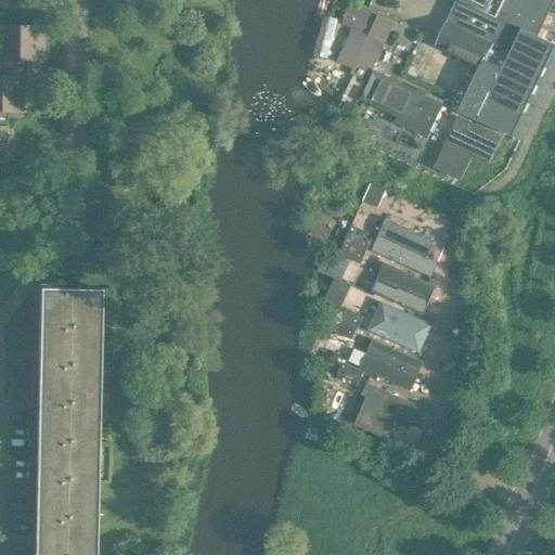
[(454,0),(434,44),(480,67),(466,99),(483,106),(477,120),(512,137),(554,47),(554,43),(538,36),(546,16),(543,14),(544,11),(545,12),(545,11),(545,10),(550,1),(551,1),(551,0),(454,0)]
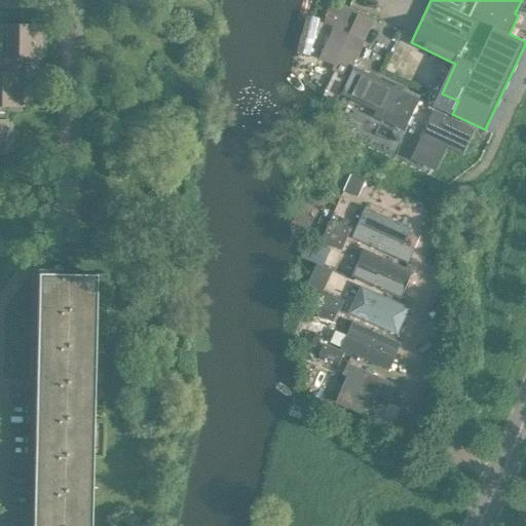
[(320,59),(334,65),(332,71),(346,77),(375,17),(344,5),(342,8),(334,26),(320,59)]
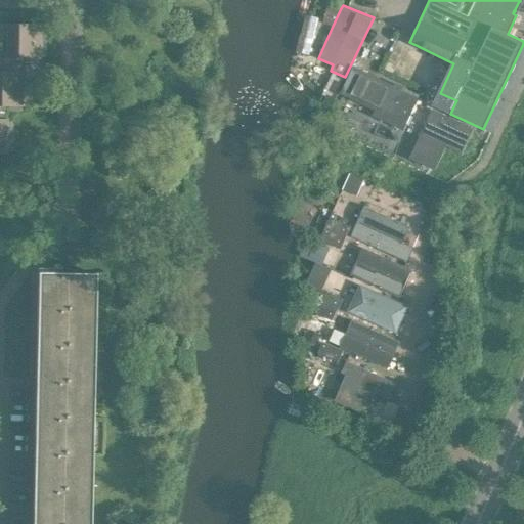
[(328,5),(323,24),(333,26),(341,8),(328,5)]
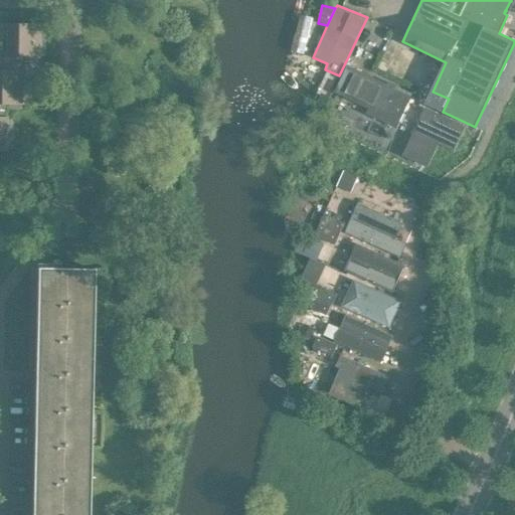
[(300,15),(292,51),(304,53),(312,17),(300,15)]
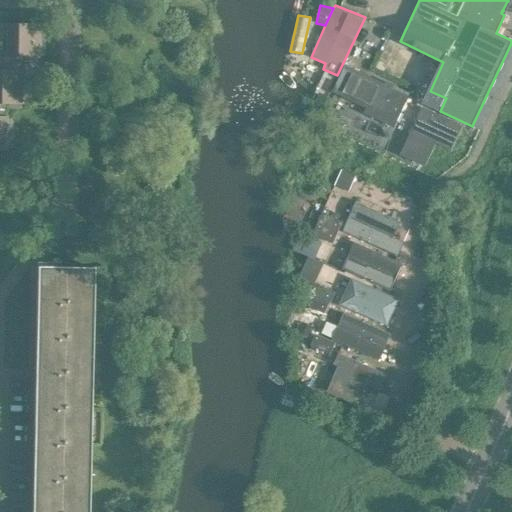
[(0,148),(5,149),(6,117),(5,117),(5,102),(22,102),(22,83),(22,56),(39,56),(39,26),(39,23),(7,23),(0,22),(0,148)]
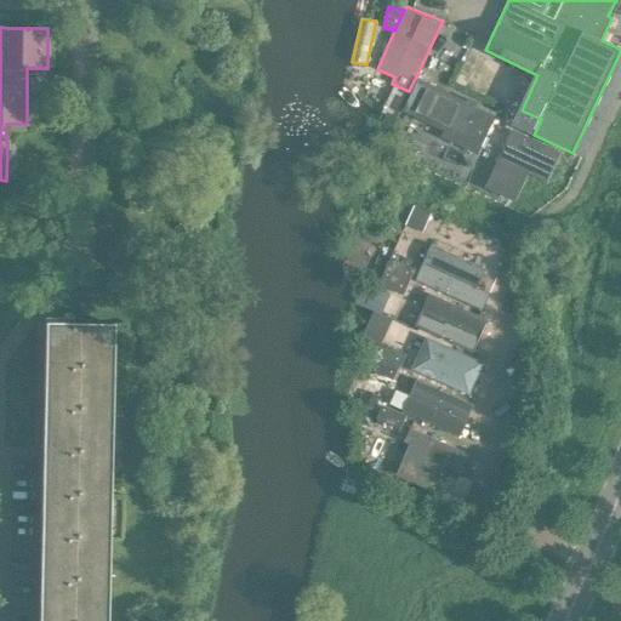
[(404,110),(444,131),(442,137),(478,153),(496,113),(468,100),(467,102),(420,79),(404,110)]
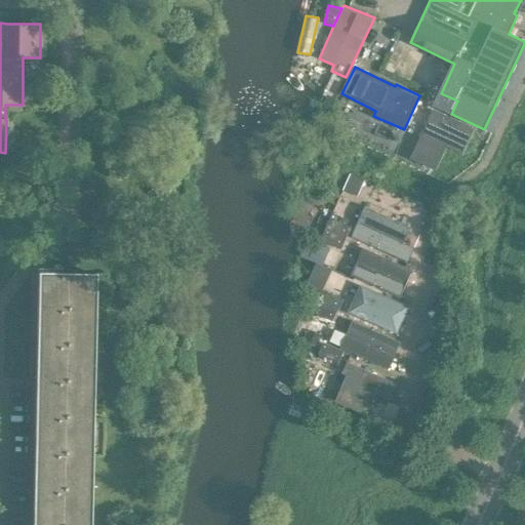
[(420,133),(409,157),(435,169),(447,146),(462,153),(475,127),(433,107),(420,133)]
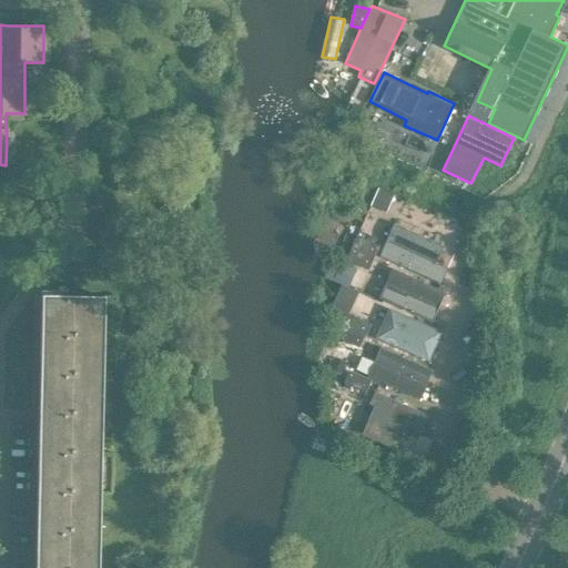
[(378,189),(371,205),(386,212),(393,196),(393,195),(378,189)]
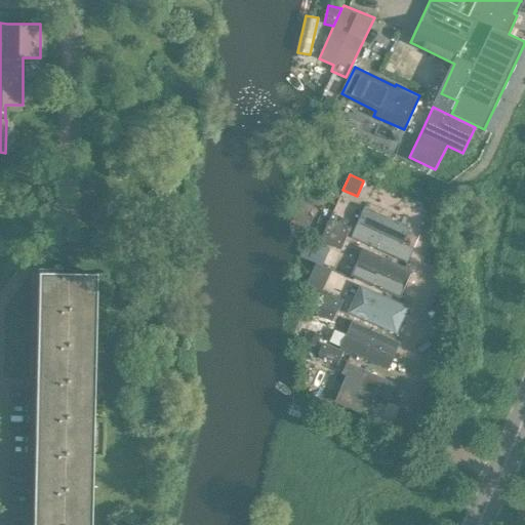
[(411,230),(366,209),(353,237),(411,264),(417,250),(404,244),(411,230)]
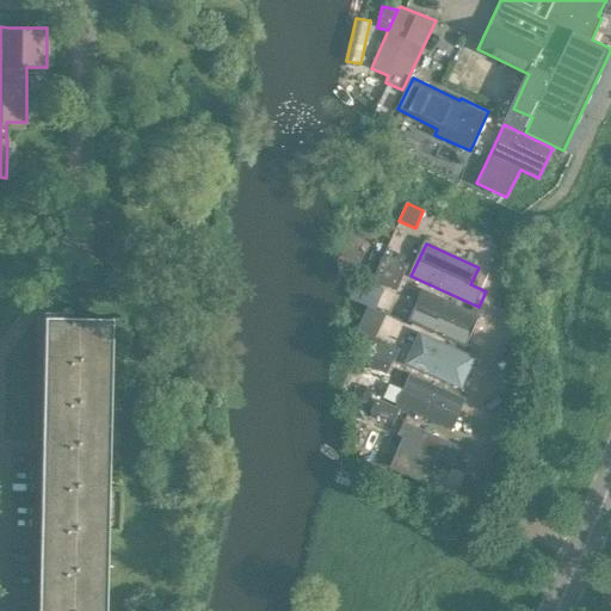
[(384,253),(380,266),(402,277),(408,264),(384,253)]
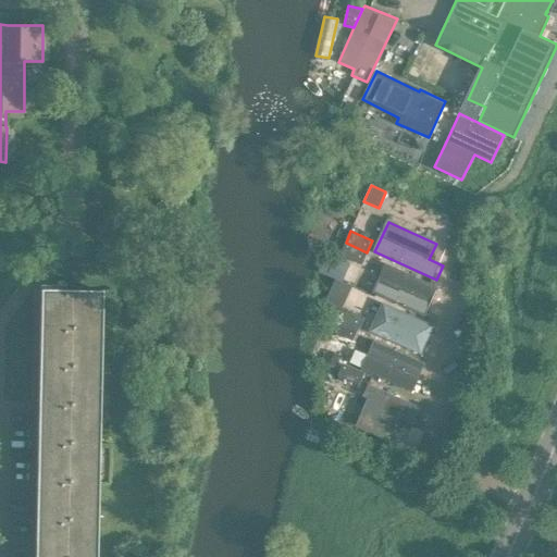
[(367,252),(346,243),(341,255),(361,263),(367,254),(367,252)]
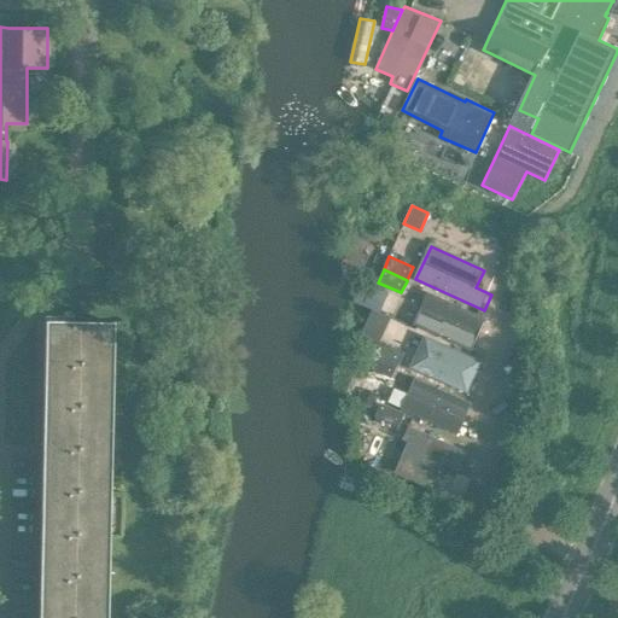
[(488,320),(430,295),(417,322),(474,350),(488,320)]
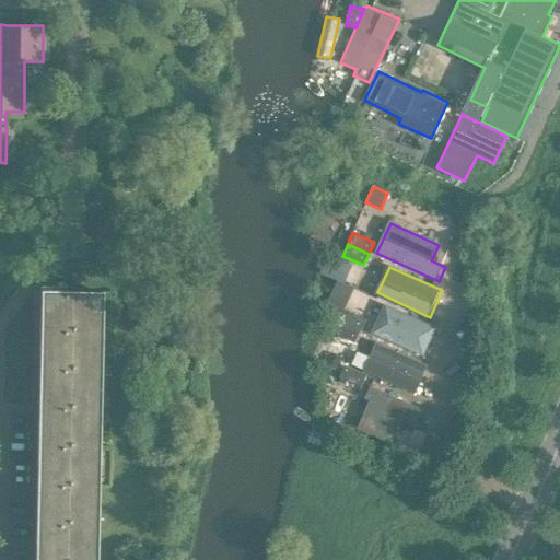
[(89,559),(91,465),(95,293),(101,293),(101,292),(46,291),(41,559),(89,559)]
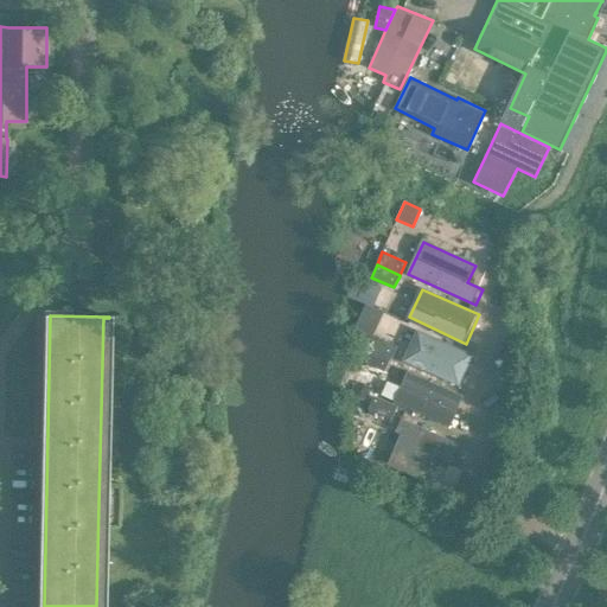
[(475,357),(421,332),(406,363),(461,388),(475,357)]
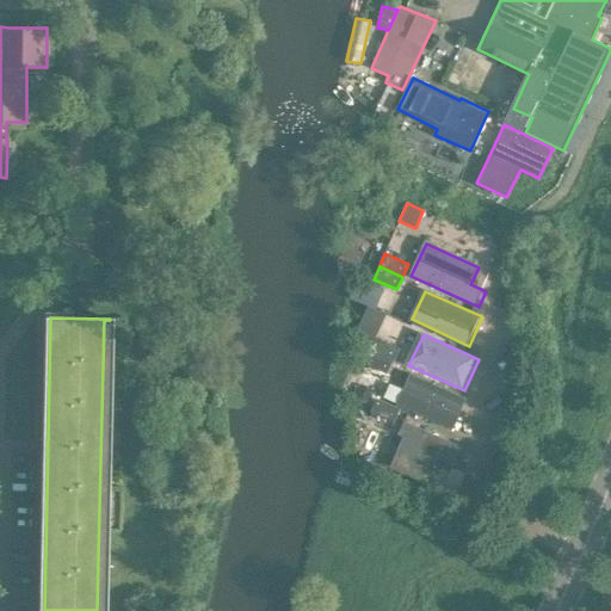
[(364,364),(387,374),(393,362),(399,349),(375,338),(369,351),(364,364)]
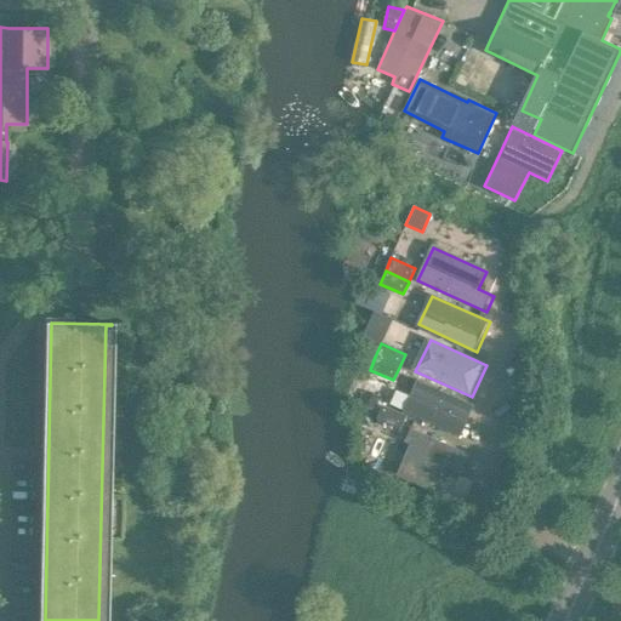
[(365,391),(360,404),(371,409),(376,396),(365,391)]
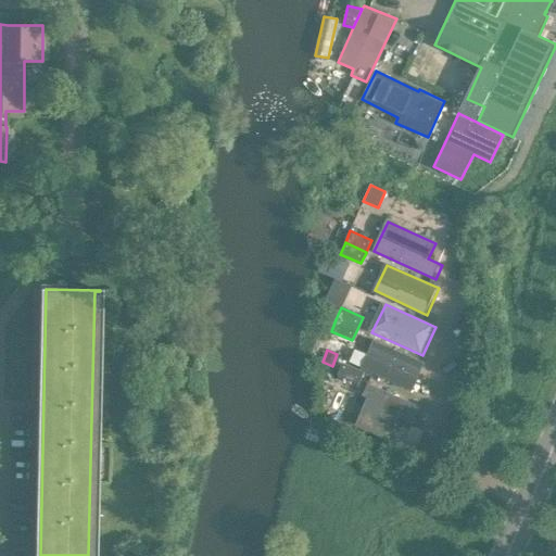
[(416,375),(365,351),(359,364),(411,388),(416,375)]
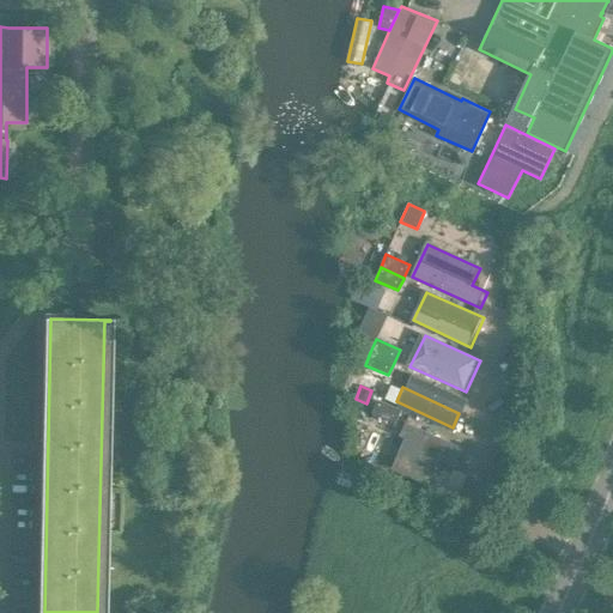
[(372,413),(395,424),(401,411),(378,400),(372,413)]
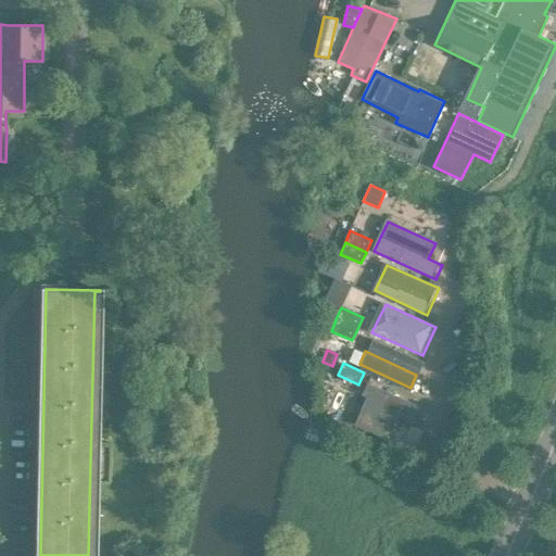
[(419,408),(370,386),(365,396),(370,400),(358,426),(375,433),(386,408),(414,421),(419,408)]
